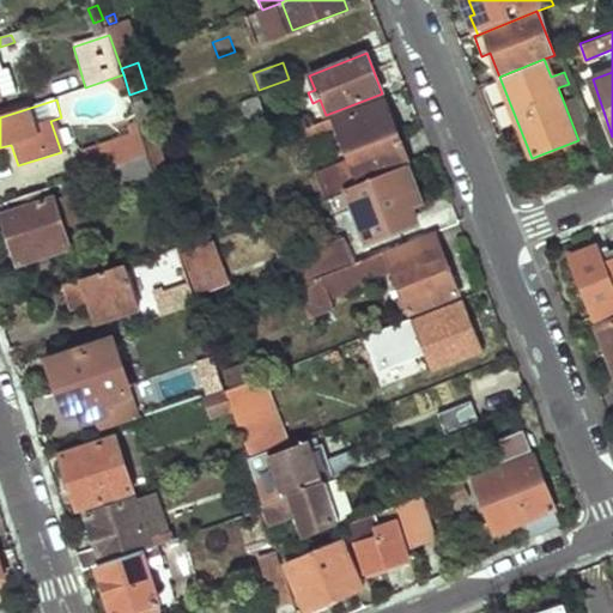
[(149,99),(134,104),(143,137),(158,132),(149,99)]
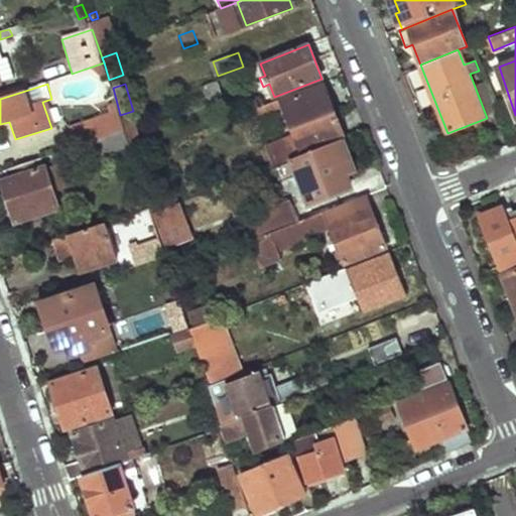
[(289,146),(269,154),(273,166),(342,139),(345,138),(325,86),(283,102),(282,99),(252,111),(254,116),(283,104),(296,138),(287,141),(289,146)]
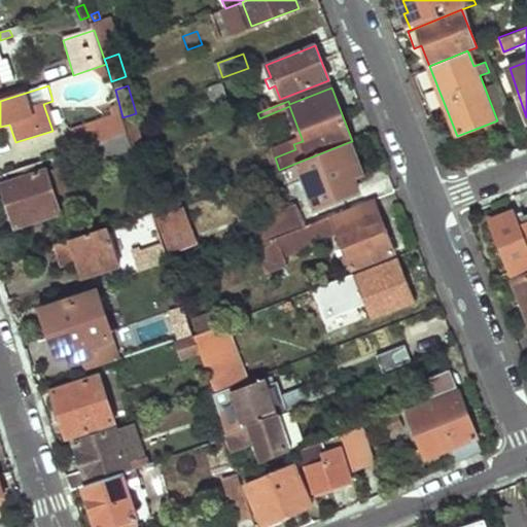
[(74,151),(81,148),(126,134),(121,121),(118,114),(116,115),(116,112),(67,129),(74,151)]
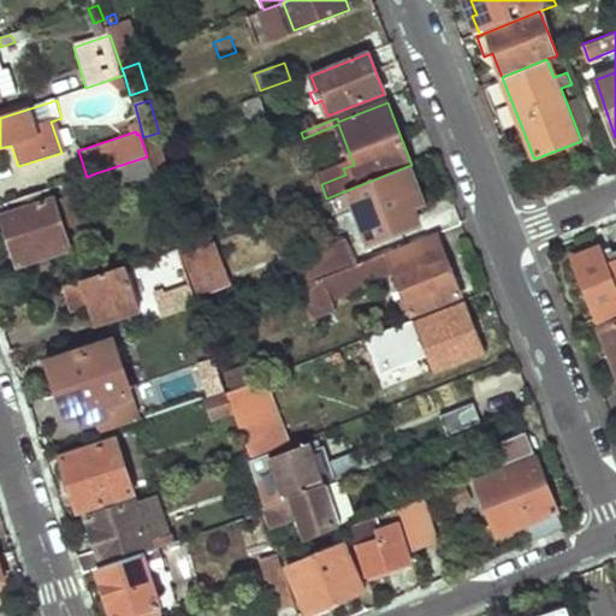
[(158,136),(142,142),(147,157),(154,182),(157,188),(173,182),(158,136)]
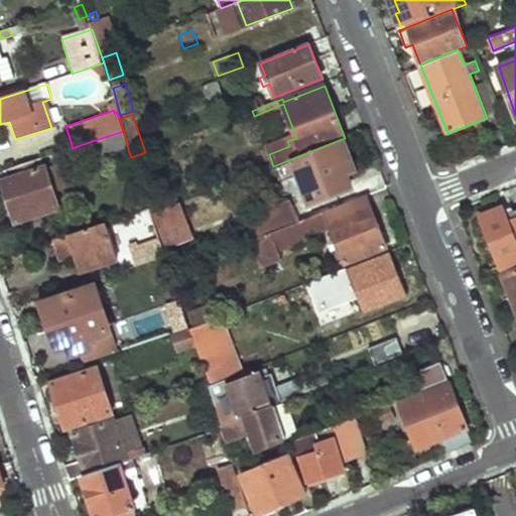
[(123,131),(80,145),(86,165),(129,152),(123,131)]
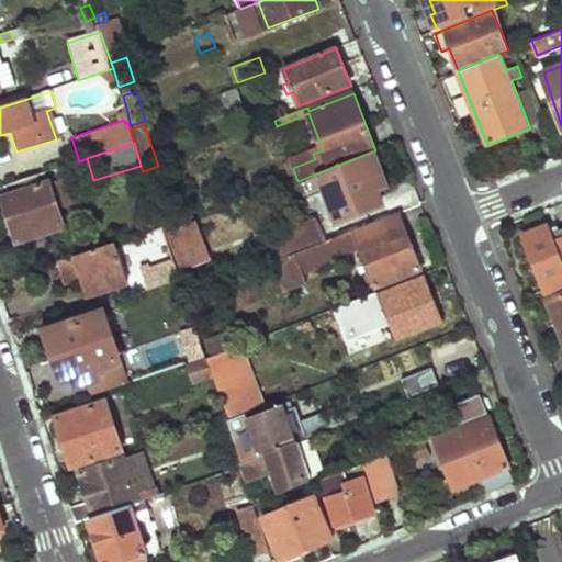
[(284,187),(289,195),(314,184),(313,182),(335,173),(355,223),(384,211),(375,191),(386,187),(372,152),(298,181),(284,187)]
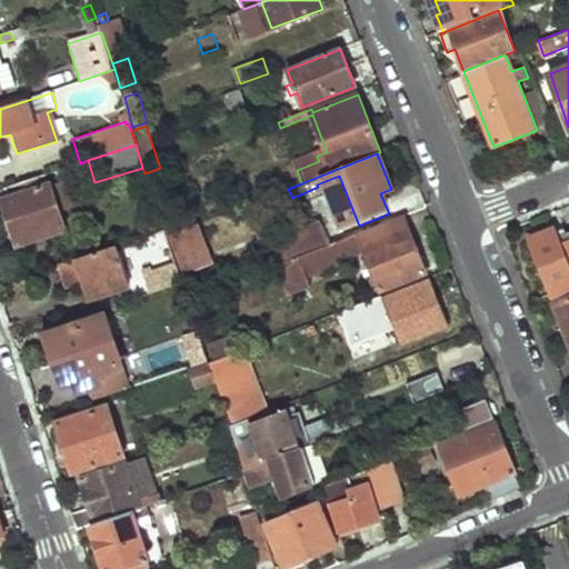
[(46,175),(7,188),(11,203),(3,206),(16,245),(63,230),(46,175)]
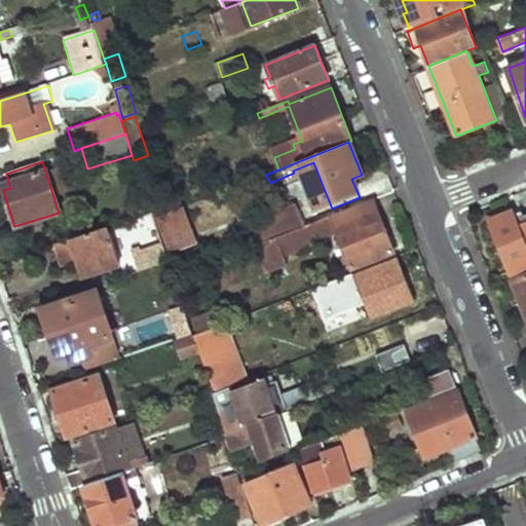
[(336,228),(352,269),(393,254),(373,200),(304,227),(291,232),(293,238),(299,236),(301,241),(336,228)]
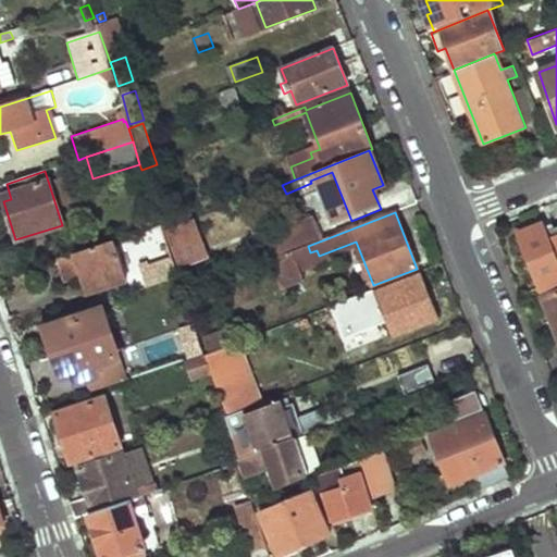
[(308,246),(322,240),(312,214),(286,225),(296,250),(308,246)]
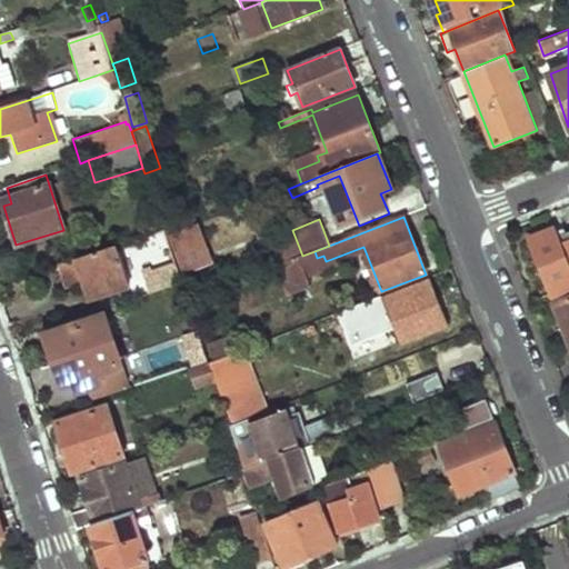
[(196,225),(166,236),(173,258),(186,253),(189,260),(206,255),(196,225)]
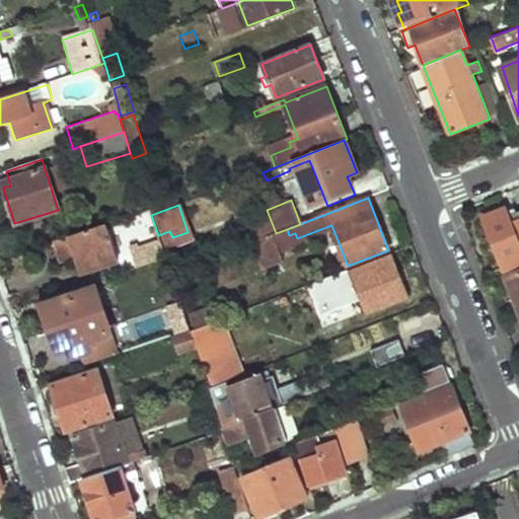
[(484,218),(505,273),(518,266),(518,211),(508,216),(505,209),(484,218)]
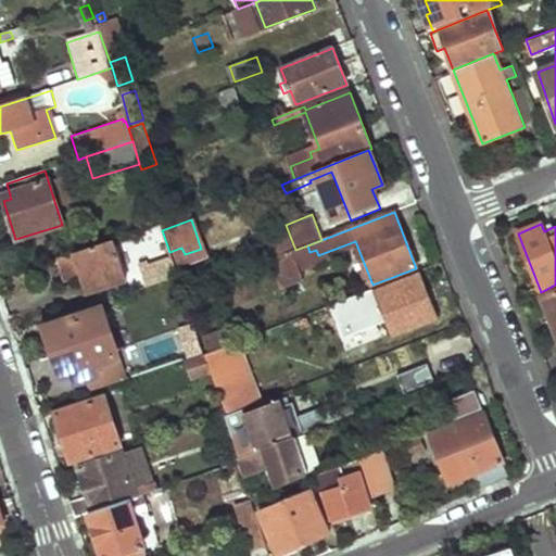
[(88,295),(127,282),(113,241),(55,261),(63,283),(83,278),(88,295)]
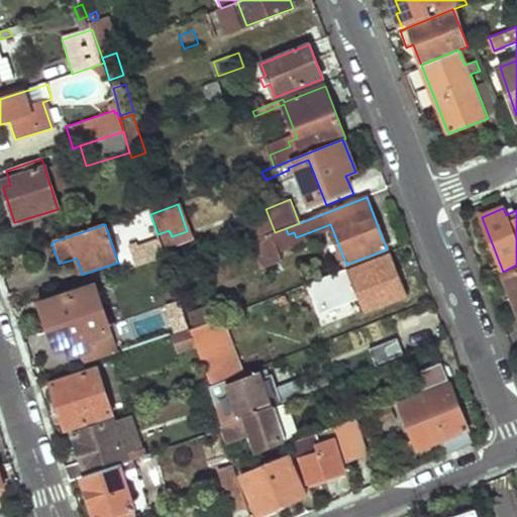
[(160,241),(129,251),(135,269),(165,259),(160,241)]
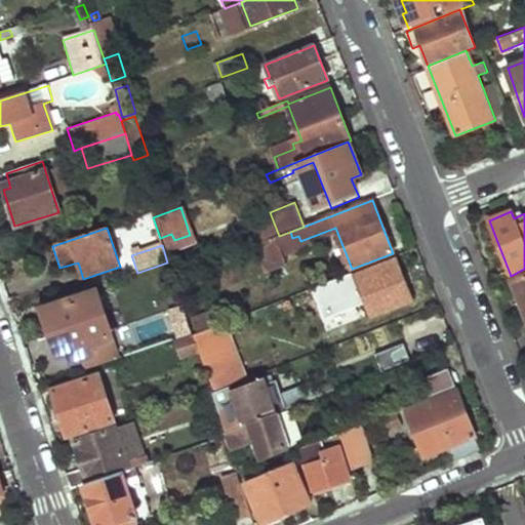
[(355,271),(313,288),(317,299),(333,292),(335,296),(355,288),(353,282),(357,280),(372,319),(412,301),(395,258),(357,275),(355,271)]
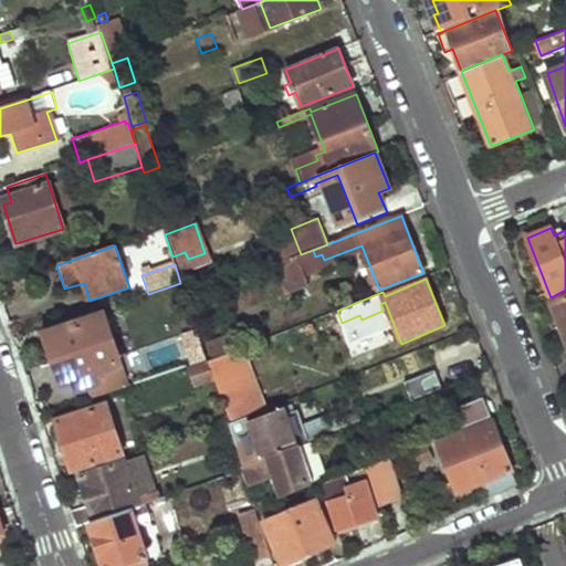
[(565,296),(553,302),(565,335),(565,296)]
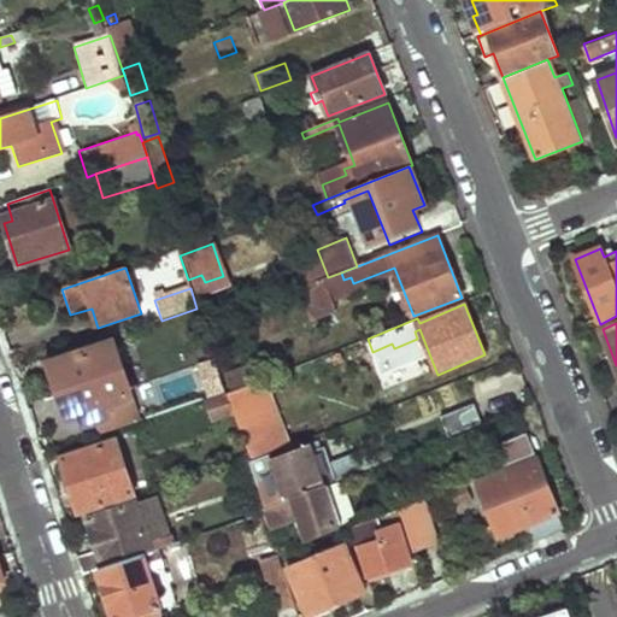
[(103,418),(107,433),(140,422),(122,370),(116,371),(109,348),(53,368),(70,418),(88,412),(92,422),(103,418)]
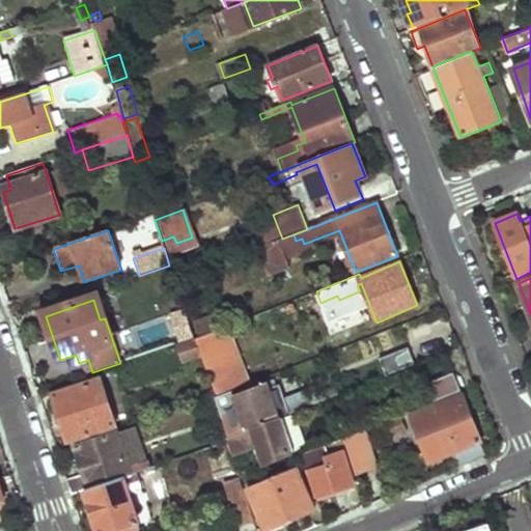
[(229,326),(193,337),(195,340),(200,356),(216,396),(240,388),(253,384),(229,326)]
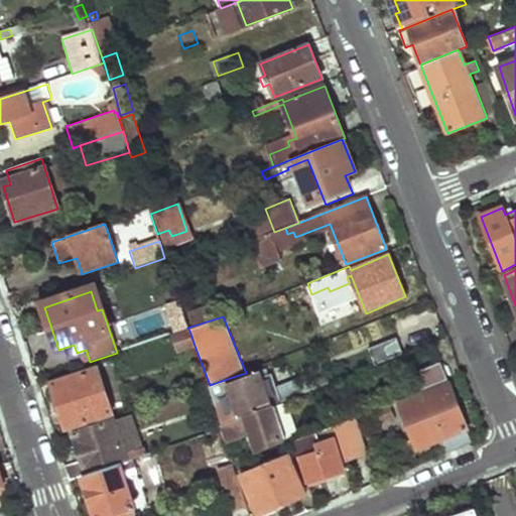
[(195,346),(189,331),(174,336),(179,351),(195,346)]
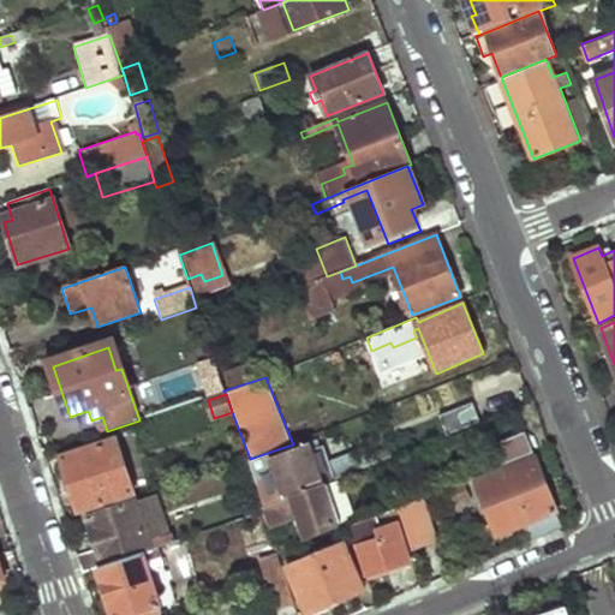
[(437,415),(443,436),(477,427),(471,406),(437,415)]
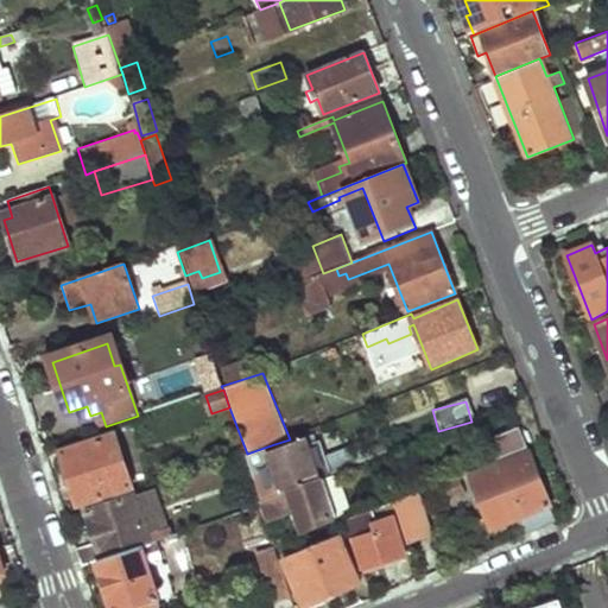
[(234,426),(227,430),(230,438),(238,436),(234,426)]
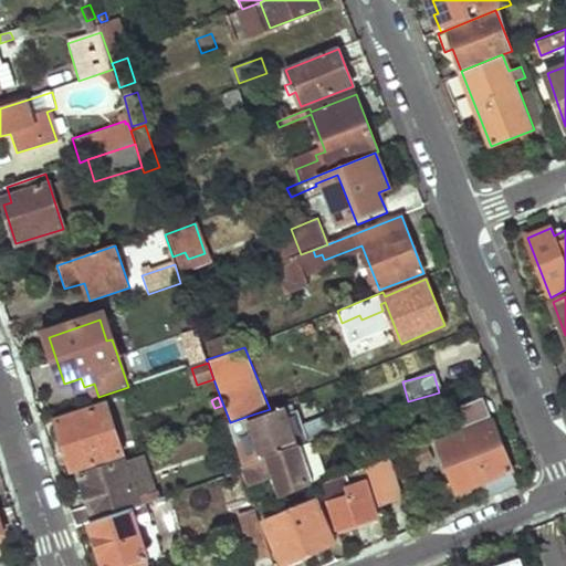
[(55,422),(72,471),(124,454),(108,406),(55,422)]
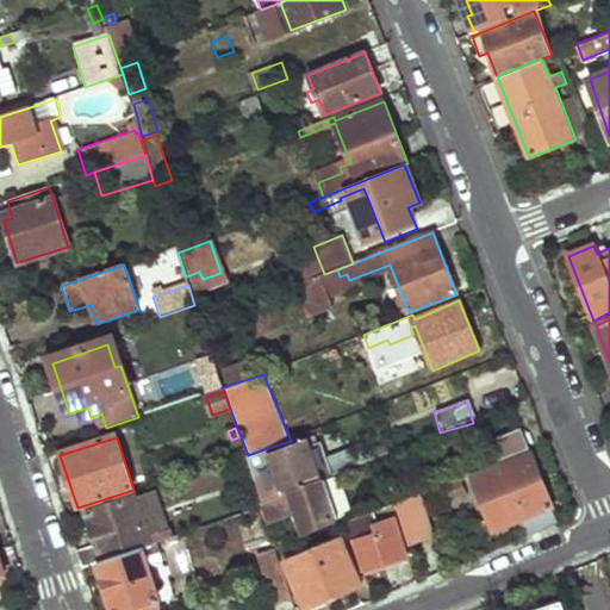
[(275,446),(248,455),(262,500),(319,478),(307,441),(279,452),(275,446)]
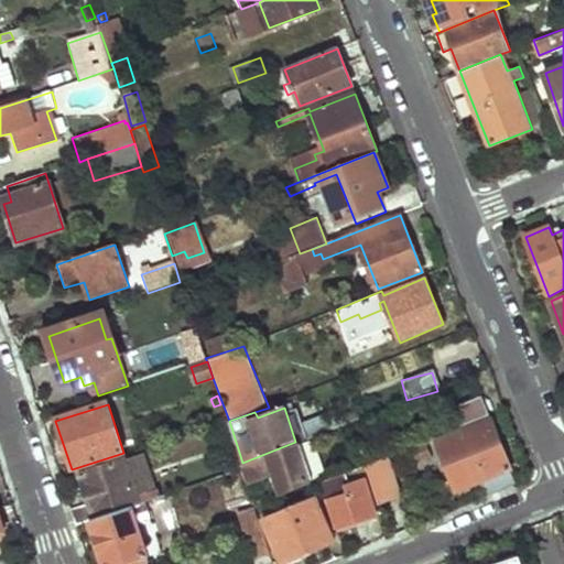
[(494,421),(440,442),(457,488),(483,478),(489,495),(517,485),(494,421)]
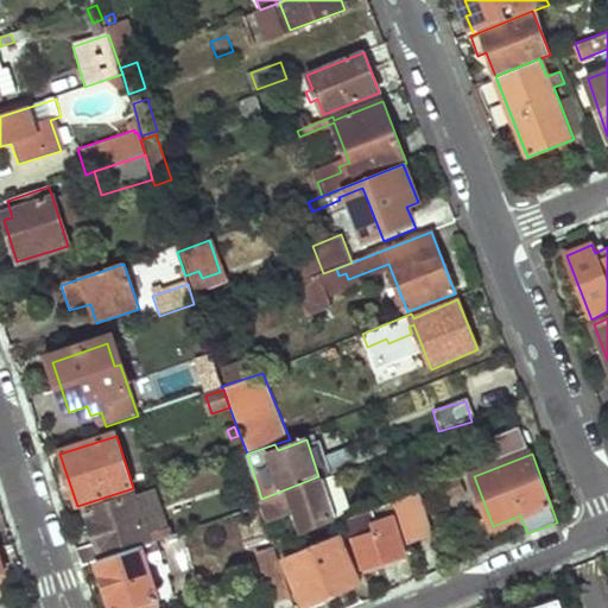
[(185,479),(190,498),(227,488),(221,469),(185,479)]
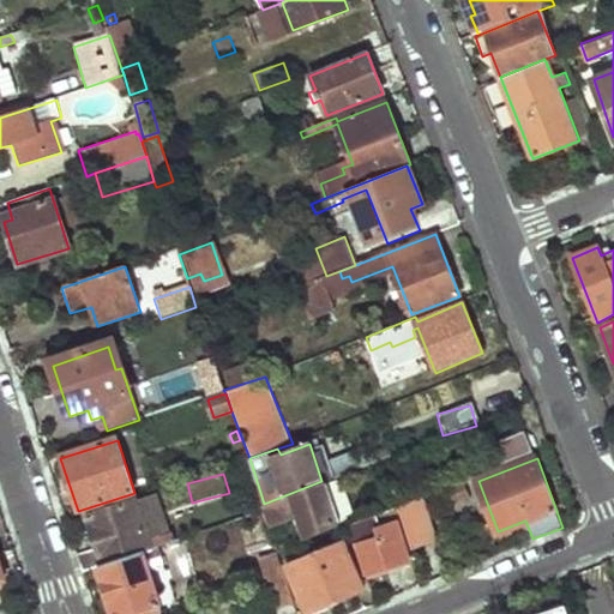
[(321,481),(264,504),(270,527),(294,517),(299,529),(305,527),(307,533),(336,523),(321,481)]
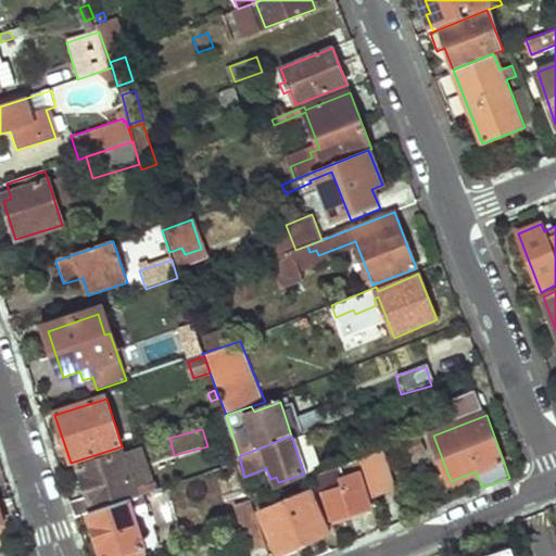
[(396,449),(401,460),(426,452),(421,438),(402,444),(403,446),(396,449)]
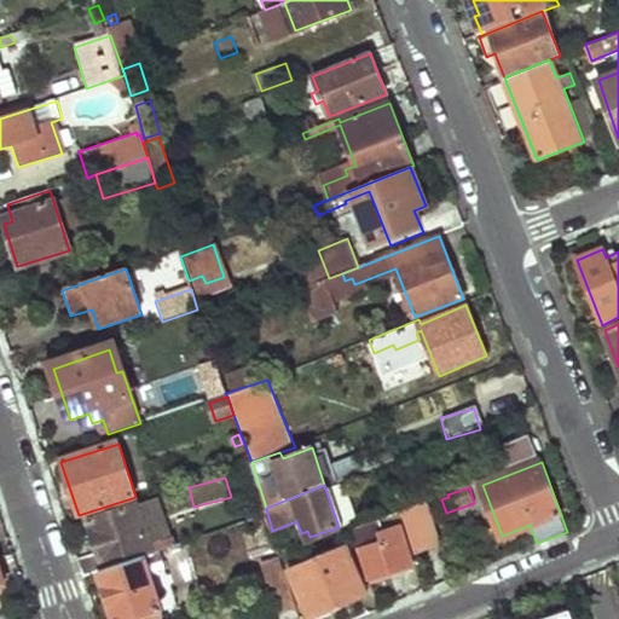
[(404,512),(409,526),(418,550),(441,542),(427,502),(404,512)]
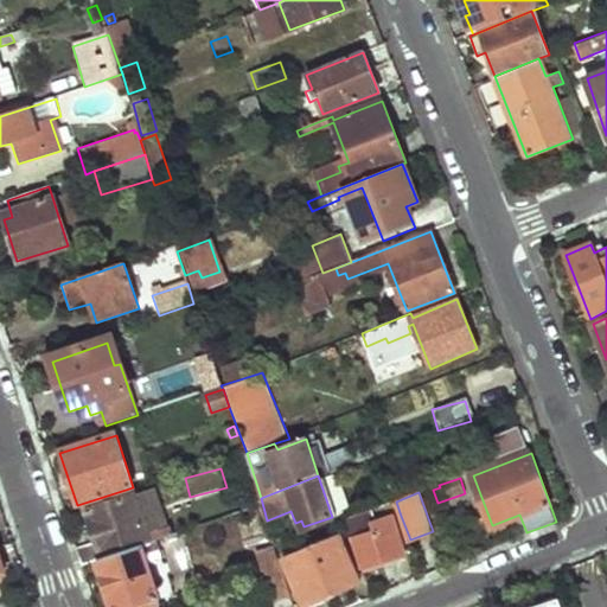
[(75,550),(81,567),(96,561),(160,541),(177,535),(173,526),(148,535),(135,497),(85,512),(96,543),(75,550)]
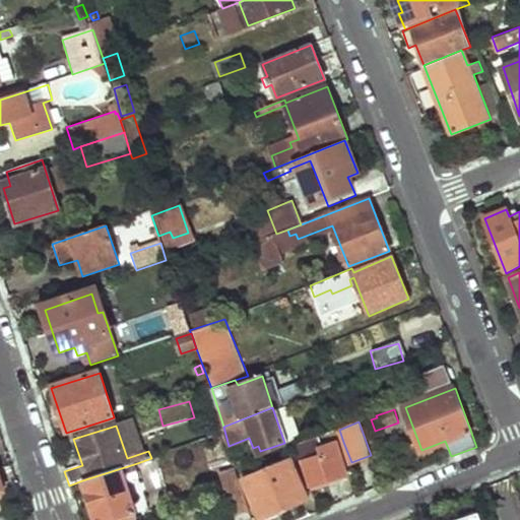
[(338,427),(296,442),(311,485),(350,471),(340,443),(343,442),(339,430),(338,427)]
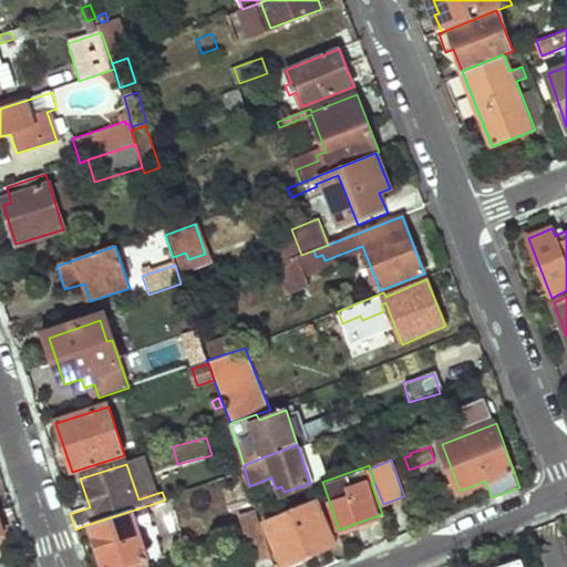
[(300,509),(268,523),(285,566),(337,545),(320,502),(306,507),(305,503),(298,506),(300,509)]
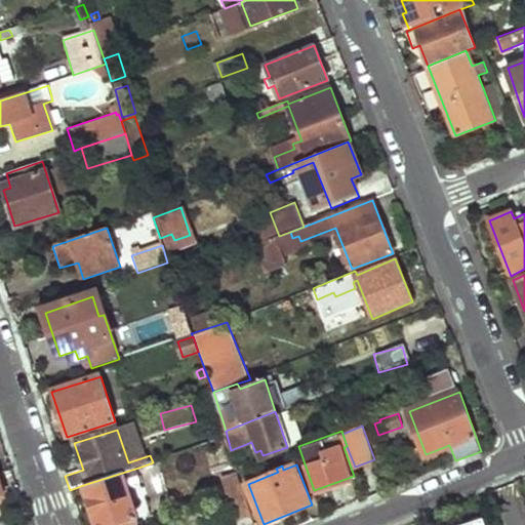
[(138,468),(83,485),(95,524),(139,524),(127,488),(143,483),(138,468)]
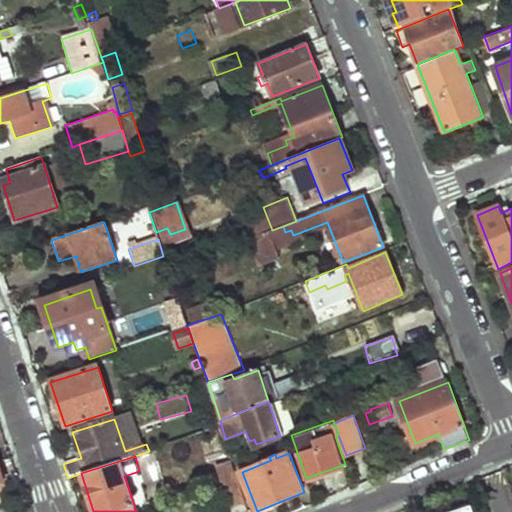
[(232,457),(219,461),(235,505),(248,501),(232,457)]
